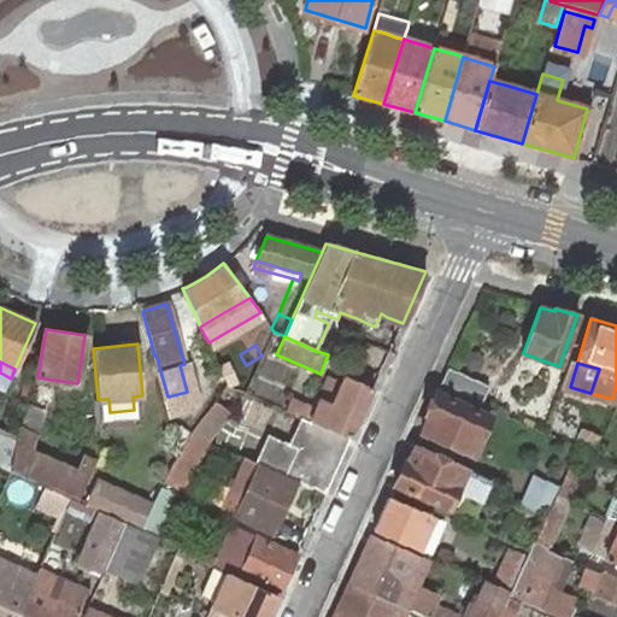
[(488,386),(447,368),(439,386),(481,405),(488,386)]
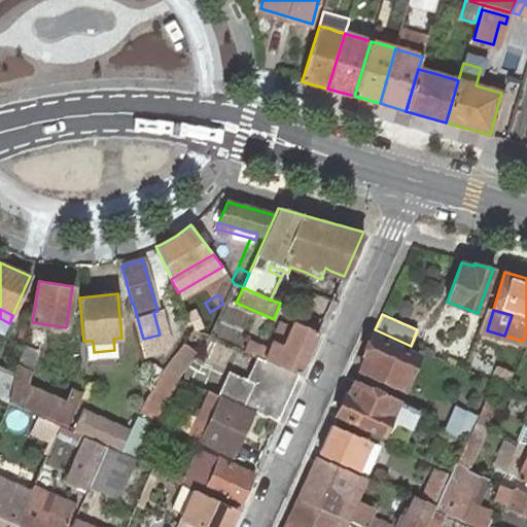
[(299,374),(318,331),(294,321),(292,326),(280,322),(271,342),(272,342),(269,350),(255,344),(251,354),(256,356),(264,359),(265,359),(277,364),(299,374)]
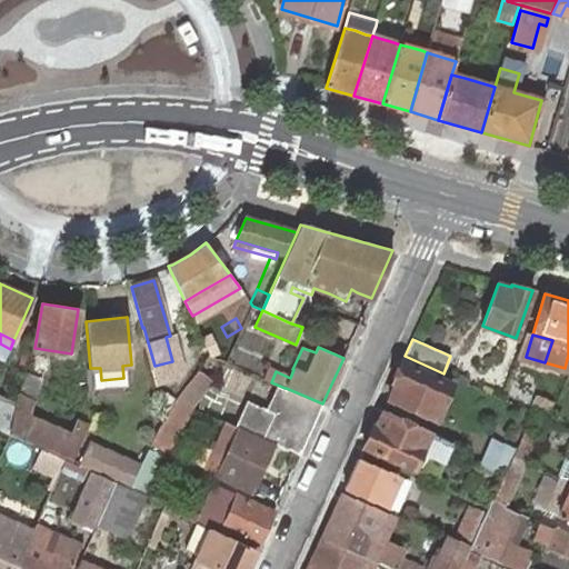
[(452,385),(402,362),(392,383),(396,386),(389,399),(436,420),(452,385)]
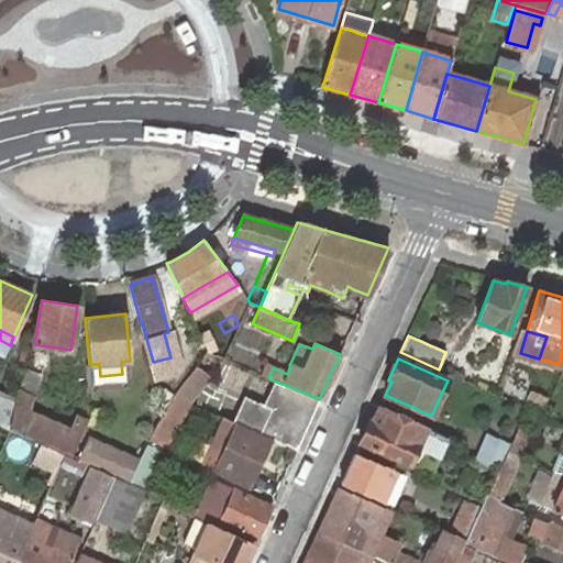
[(195,367),(173,396),(185,401),(206,375),(195,367)]
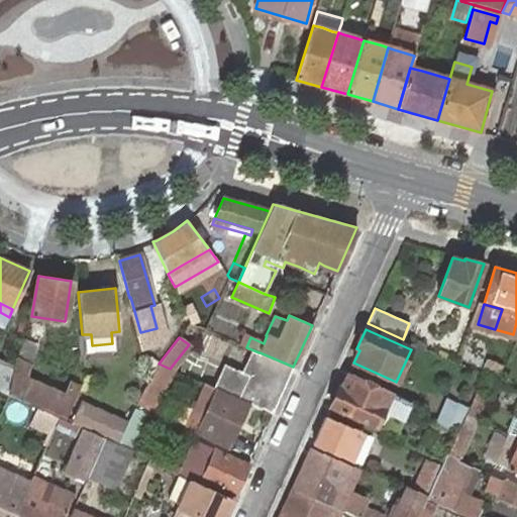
[(17,358),(16,358),(8,394),(38,407),(60,416),(65,419),(71,406),(80,385),(70,381),(64,394),(27,378),(31,364),(37,342),(22,338),(17,358)]
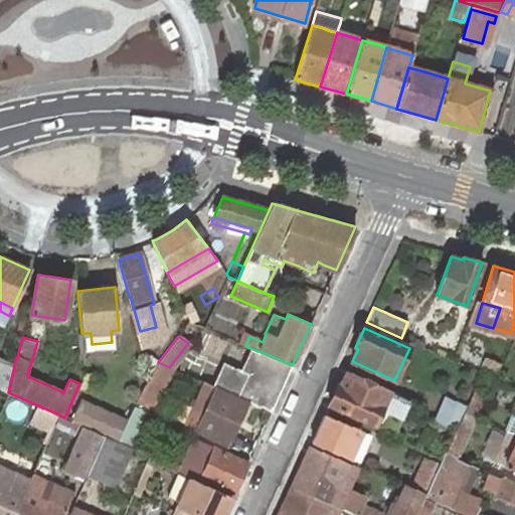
[(250,348),(240,370),(248,374),(259,351),(258,351),(250,348)]
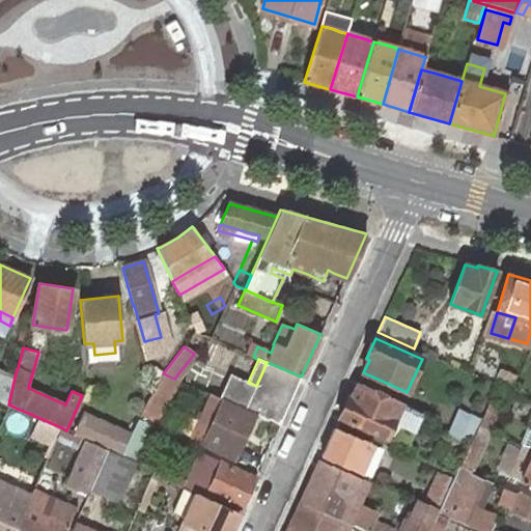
[(229,374),(220,398),(223,399),(254,413),(280,423),(301,376),(279,367),(267,362),(256,386),(248,382),(229,374)]
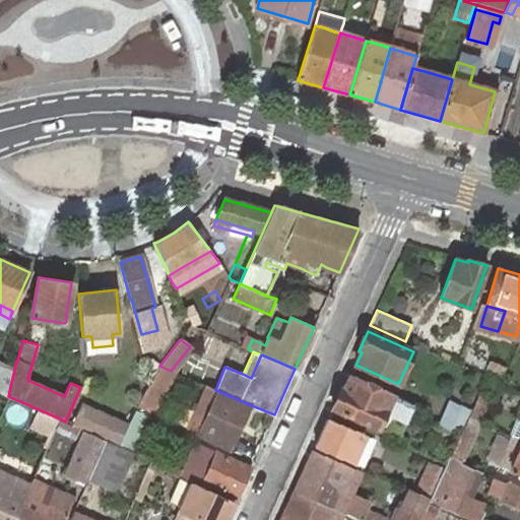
[(0,392),(8,396),(14,371),(0,365),(0,392)]
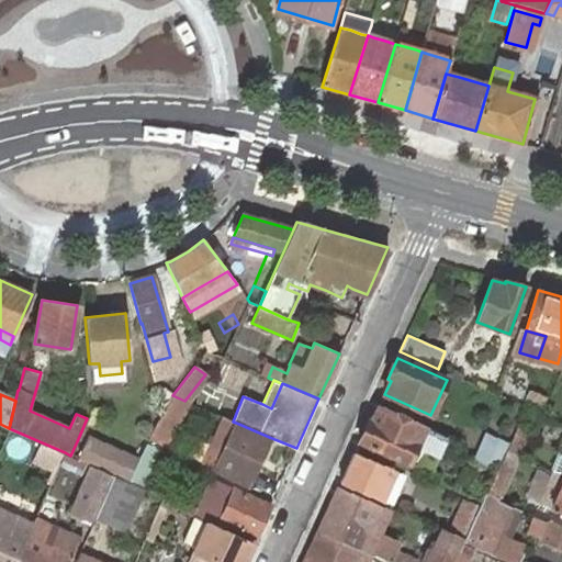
[(172,395),(161,414),(146,441),(159,448),(184,401),(172,395)]
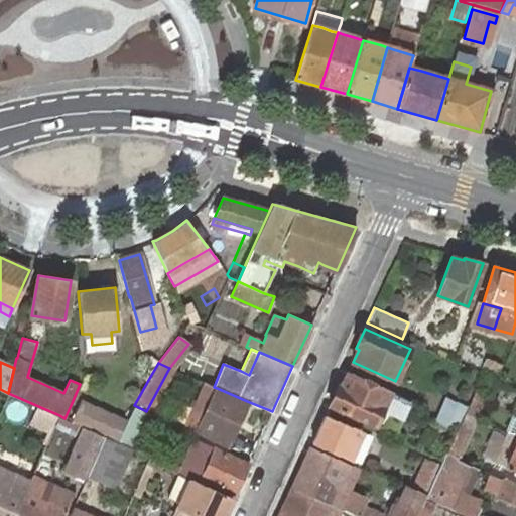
[(339,386),(330,406),(375,425),(381,411),(400,420),(408,402),(390,393),(348,374),(341,388),(339,386)]
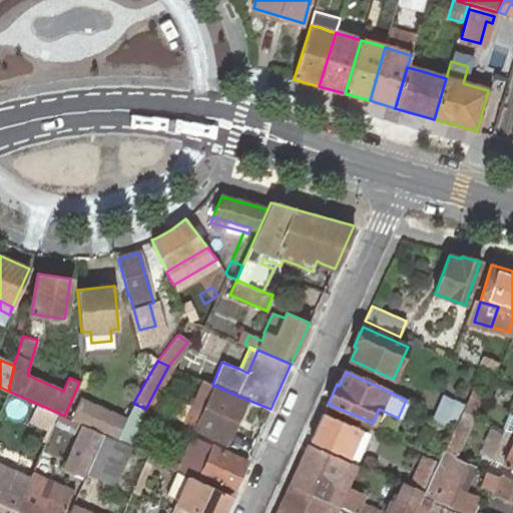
[(226,442),(245,399),(215,386),(212,385),(206,383),(202,381),(182,426),(186,428),(194,432),(196,429),(226,442)]
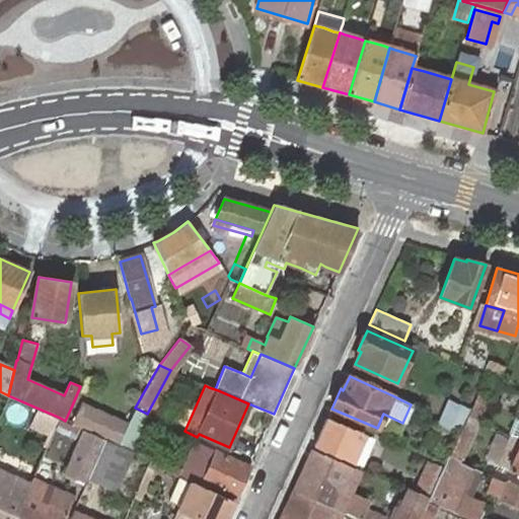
[(489,395),(478,391),(470,409),(467,415),(477,419),(489,395)]
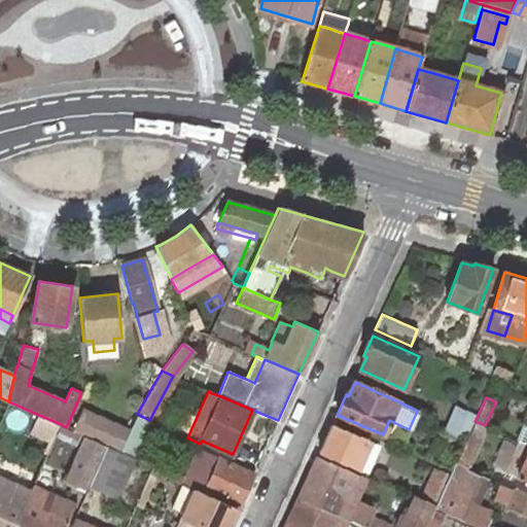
[(472,427),(475,421),(478,415),(454,405),(449,417),(472,427)]
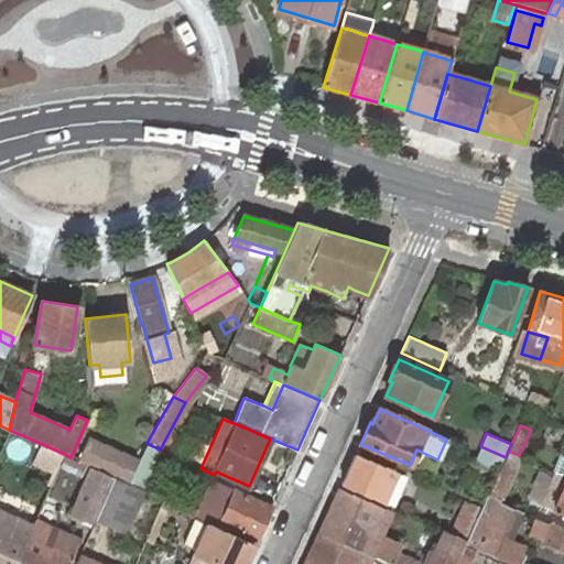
[(141,459),(89,436),(78,462),(130,484),(141,459)]
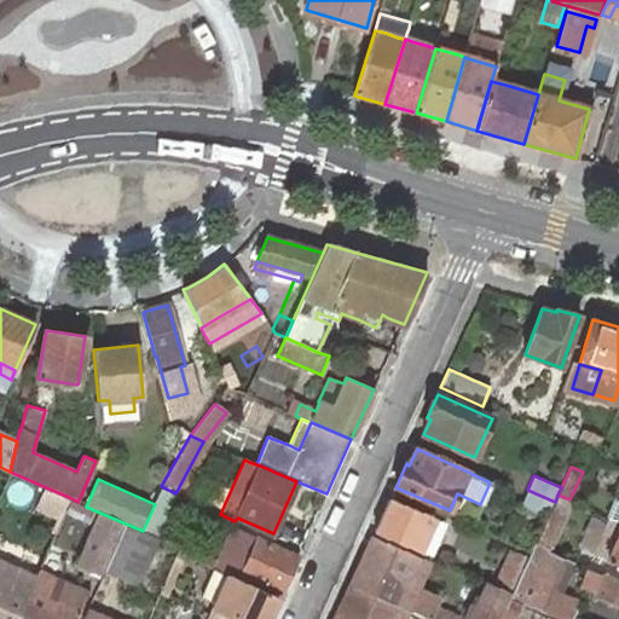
[(71,499),(46,487),(36,507),(62,519),(65,513),(71,499)]
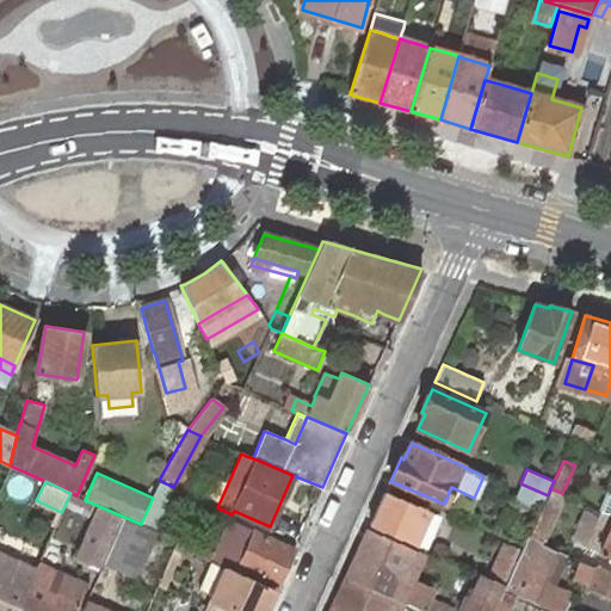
[(539,512),(548,495),(520,483),(513,499),(539,512)]
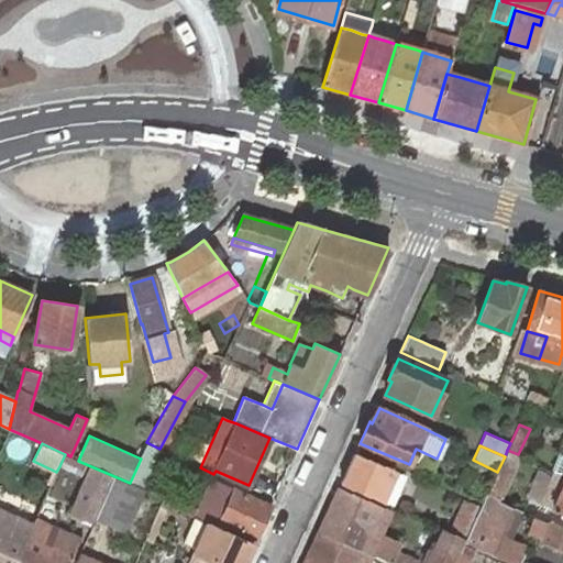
[(500,498),(520,455),(518,454),(507,450),(505,456),(497,472),(487,493),(497,498),(500,498)]
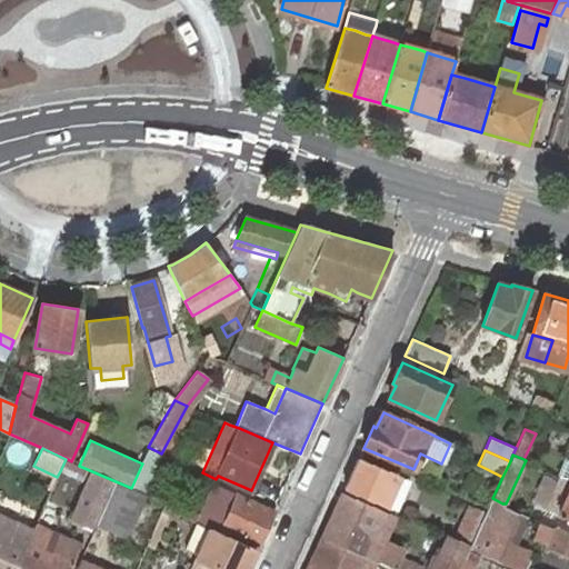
[(79,466),(66,459),(60,471),(86,482),(70,518),(95,529),(98,523),(116,481),(79,466)]
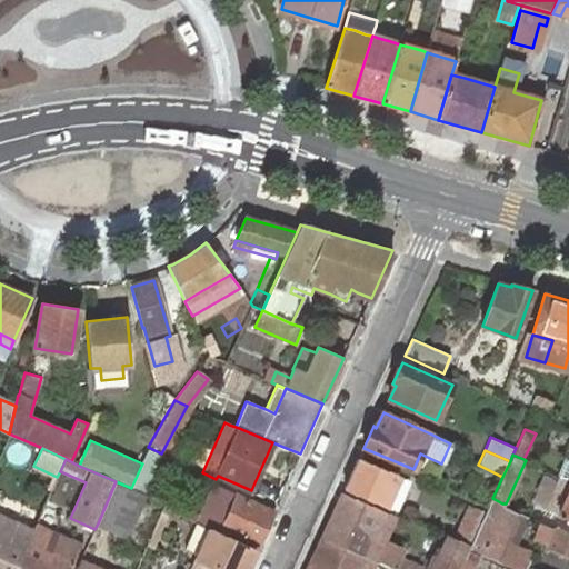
[(387,506),(398,510),(410,481),(399,477),(358,459),(345,489),(387,506)]
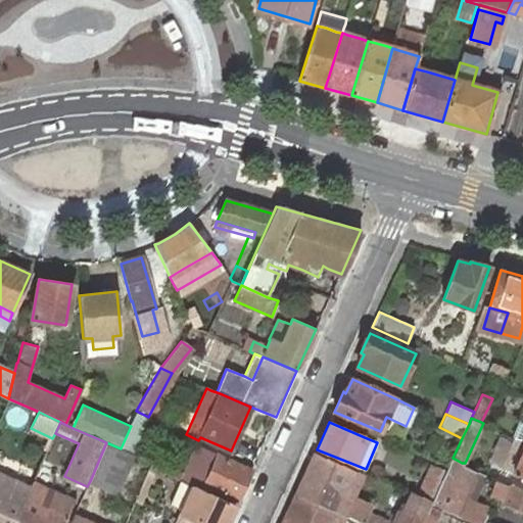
[(522,440),(515,437),(503,467),(514,472),(513,474),(522,477),(522,440)]
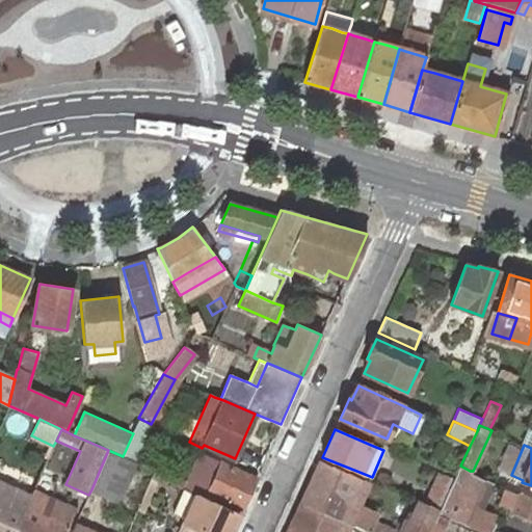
[(123,456),(108,450),(91,489),(120,501),(136,462),(123,456)]
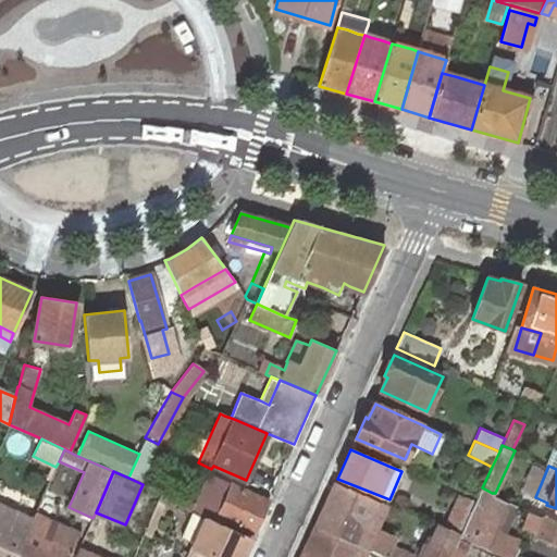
[(215,522),(218,517),(254,532),(268,500),(223,480),(202,471),(192,495),(165,482),(162,492),(178,498),(177,504),(206,518),(215,522)]
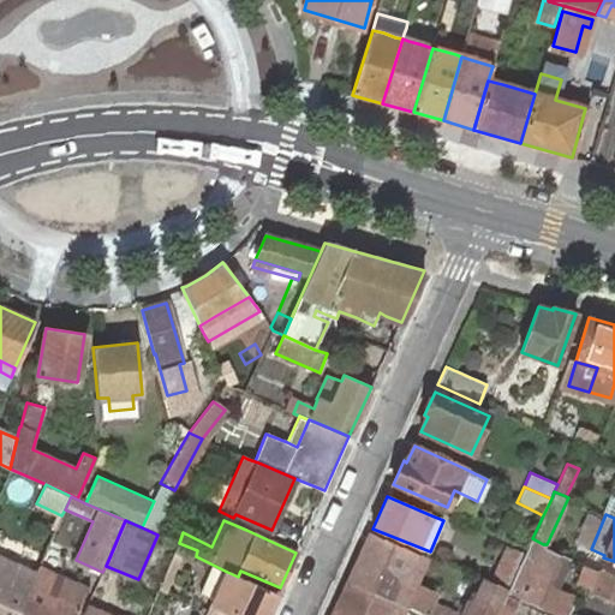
[(348,583),(406,608),(407,609),(418,586),(410,583),(423,556),(370,533),(348,583)]
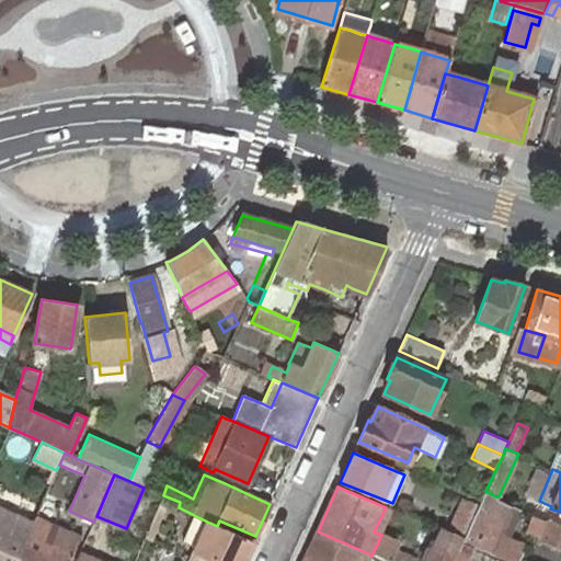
[(493,501),(495,496),(485,491),(481,502),(466,535),(462,542),(473,547),(474,545),(511,560),(517,548),(505,542),(518,512),(493,501)]
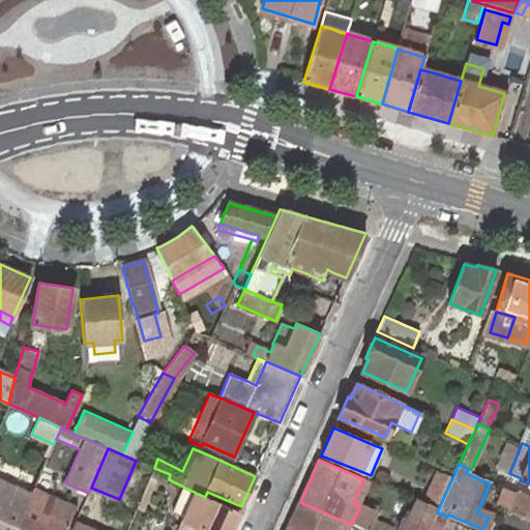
[(170,474),(154,468),(137,509),(144,512),(156,483),(166,488),(169,479),(170,474)]
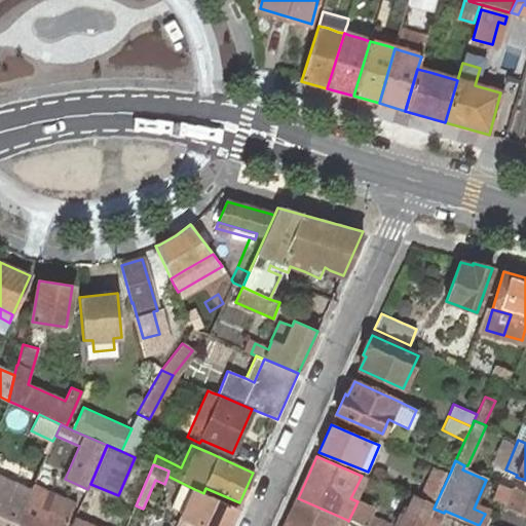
[(446,473),(435,466),(422,494),(434,499),(446,473)]
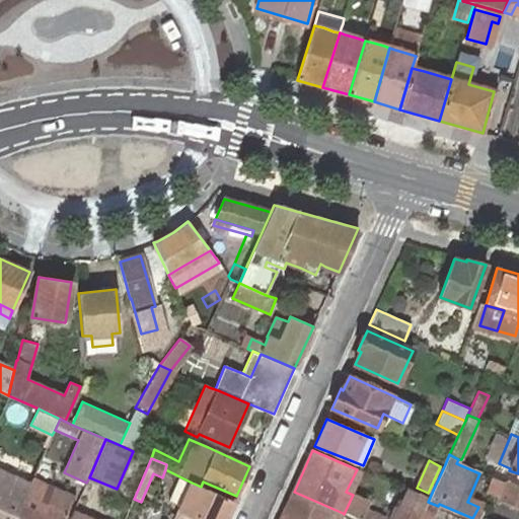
[(0,518),(15,518),(30,485),(0,470),(0,518)]
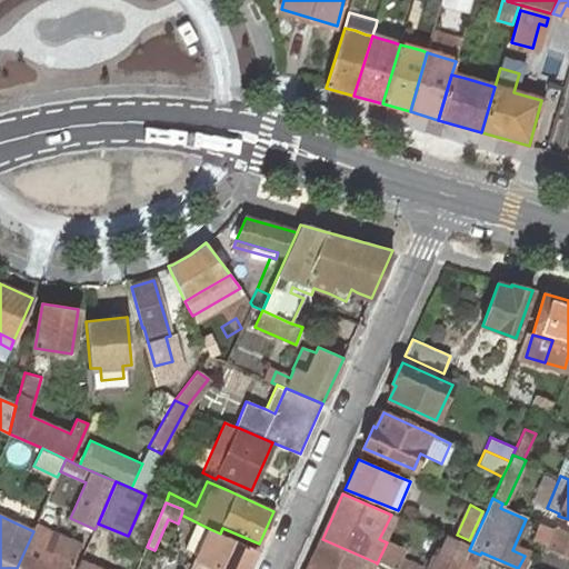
[(17,568),(71,568),(83,540),(72,536),(75,531),(57,525),(53,532),(36,526),(33,531),(17,568)]
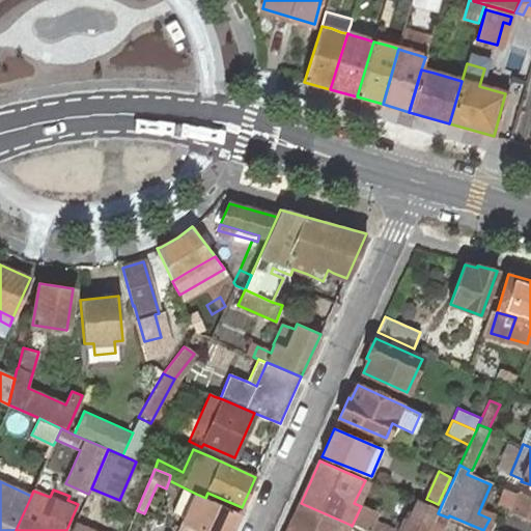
[(530,518),(530,495),(521,492),(512,510),(530,518)]
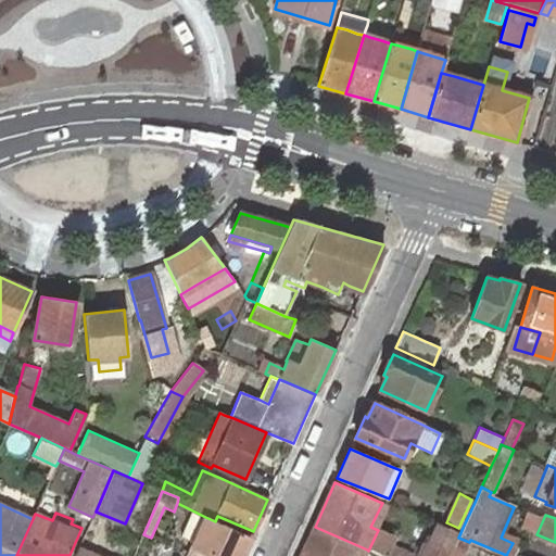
[(241,555),(250,536),(215,521),(205,517),(193,546),(188,555),(241,555)]
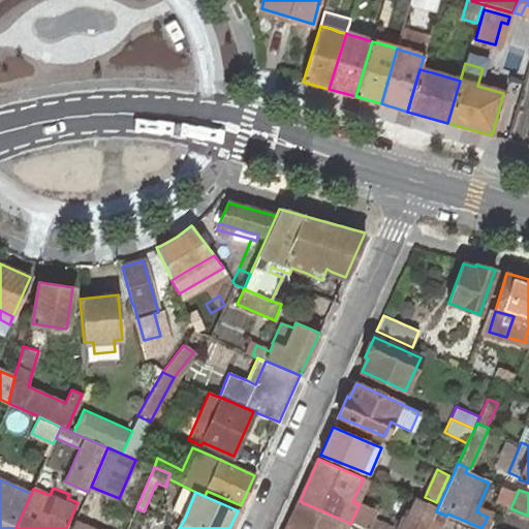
[(402,528),(425,528),(435,506),(416,498),(402,528)]
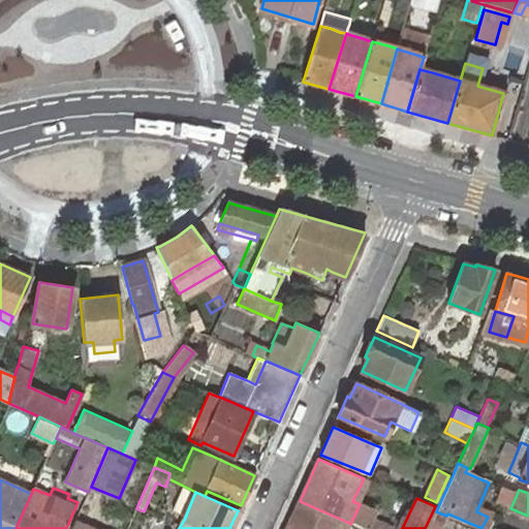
[(300,501),(286,528),(346,528),(349,523),(300,501)]
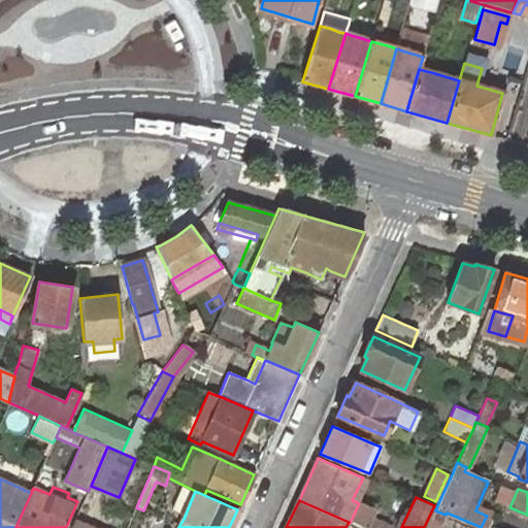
[(427,527),(439,527),(446,515),(435,510),(427,527)]
